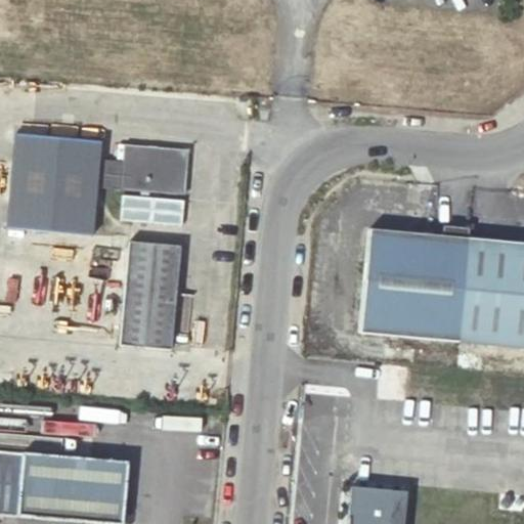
[(92,235),(100,142),(15,135),(7,228),(92,235)]
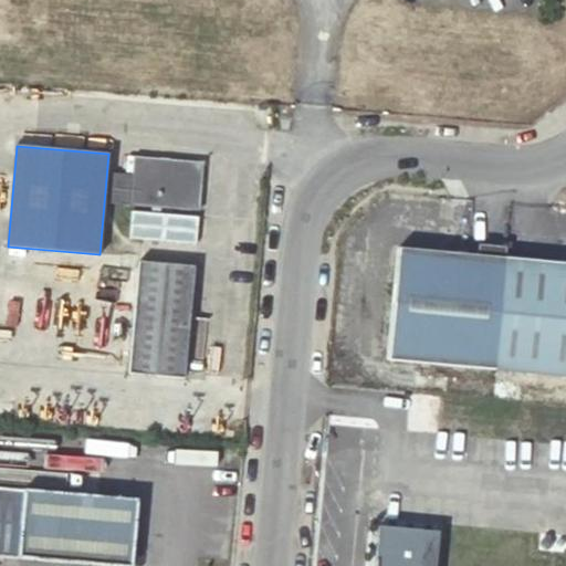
[(200,211),(205,163),(136,157),(134,176),(113,174),(111,203),(146,207),(200,211)]
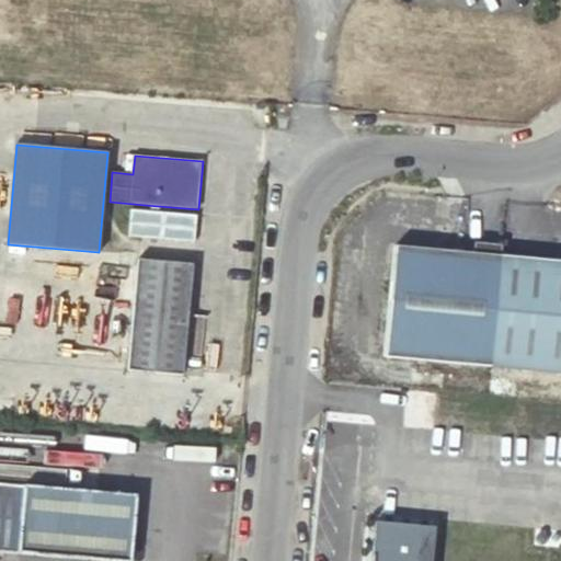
[(448,364),(491,367),(500,256),(458,253),(397,248),(387,358),(448,364)]
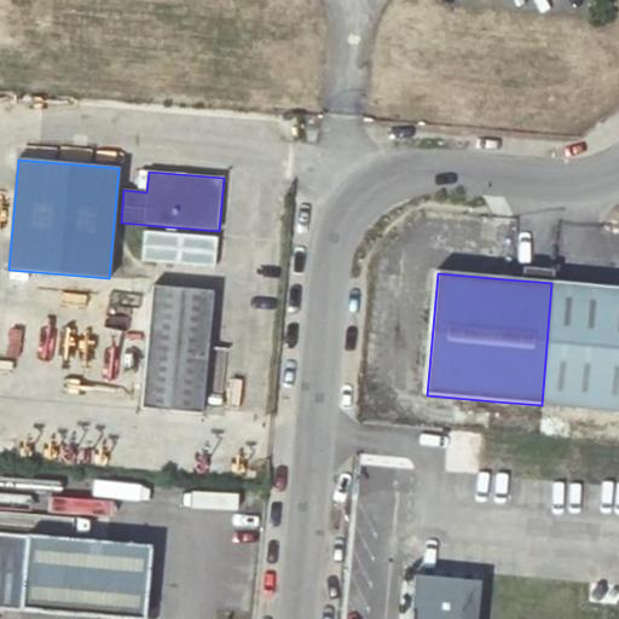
[(542,405),(618,411),(618,288),(551,283),(542,405)]
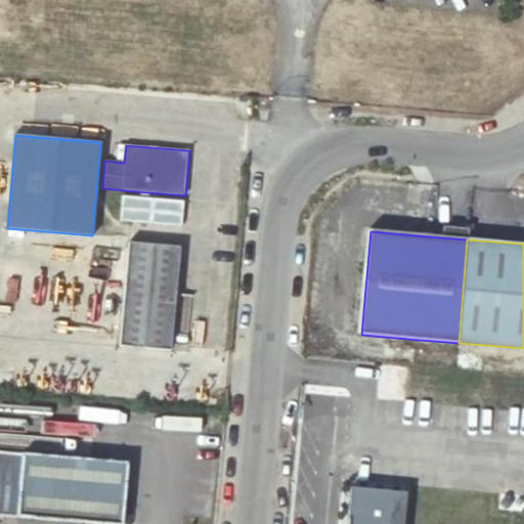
[(172,346),(181,248),(131,243),(122,342),(172,346)]
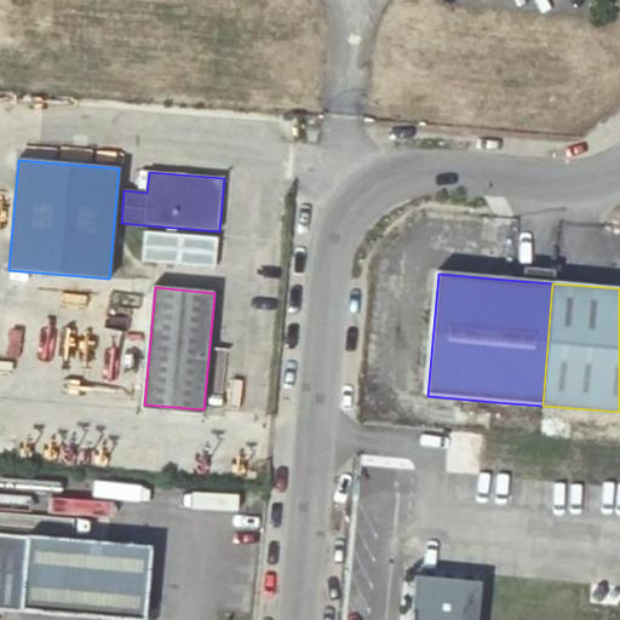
[(17,445),(0,443),(0,461),(15,464),(17,445)]
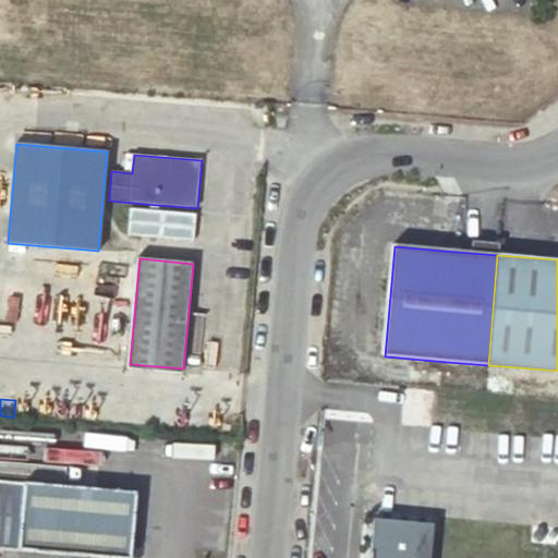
[(0,557),(0,546),(124,557),(130,490),(0,480),(0,557)]
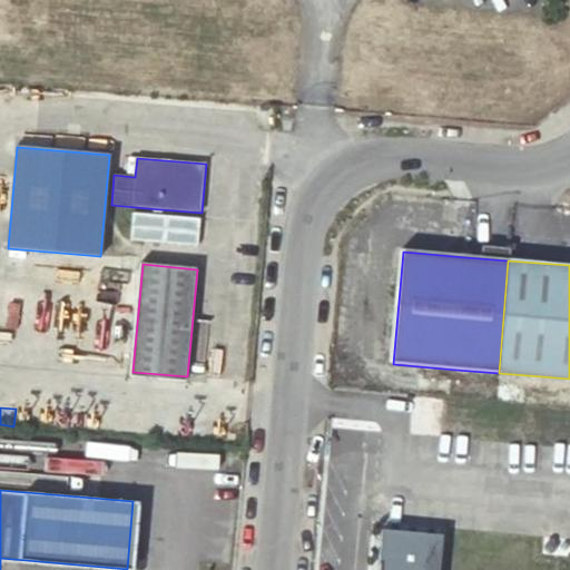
[(439,569),(442,534),(383,529),(379,569),(439,569)]
